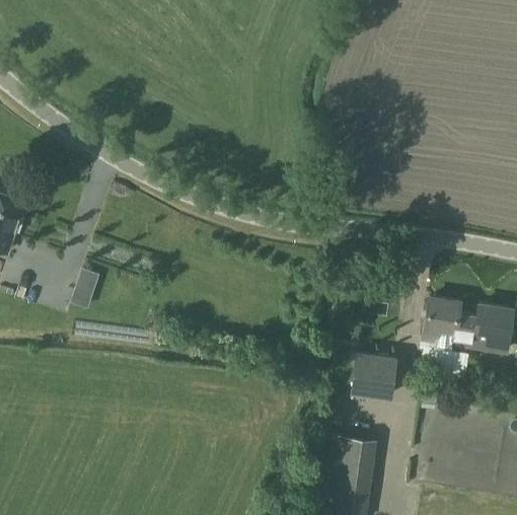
[(26,201),(0,192),(0,251),(8,254),(15,232),(19,234),(24,219),(20,218),(26,201)]
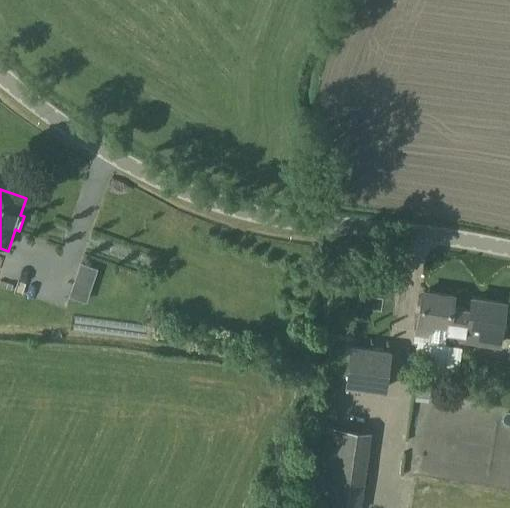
[(96,276),(81,271),(77,283),(92,288),(96,276)]
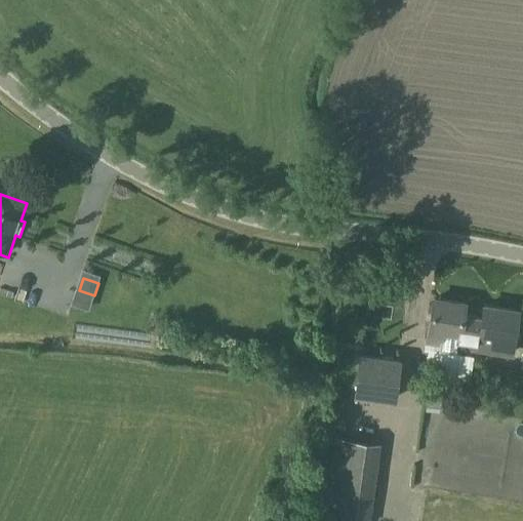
[(459,356),(459,352),(514,360),(520,314),(487,310),(485,321),(474,319),(466,318),(467,307),(437,302),(431,345),(444,348),(443,354),(459,356)]
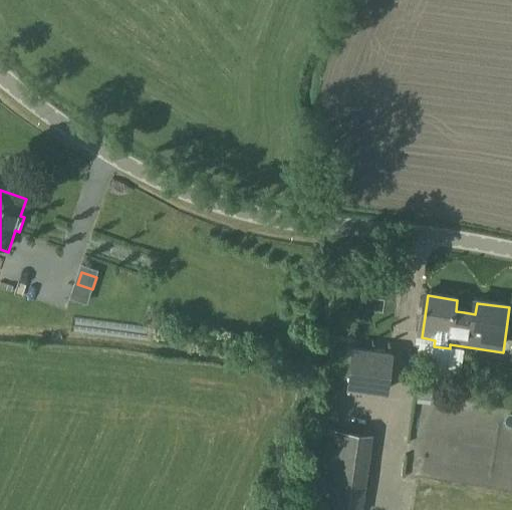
[(356,352),(351,390),(388,396),(393,357),(356,352)]
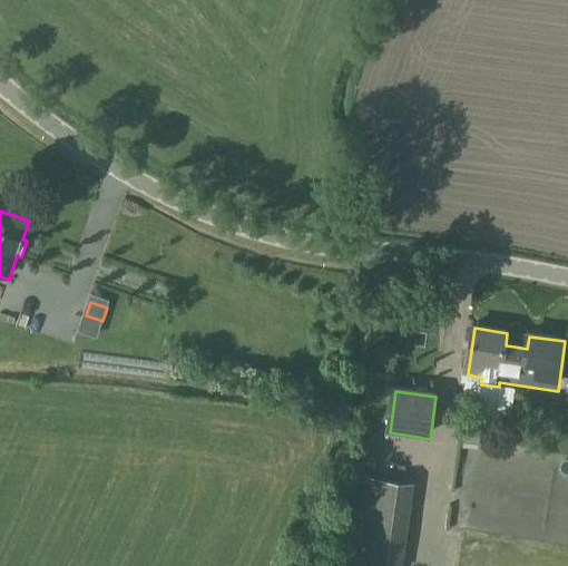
[(403,565),(414,485),(363,478),(351,565),(403,565)]
